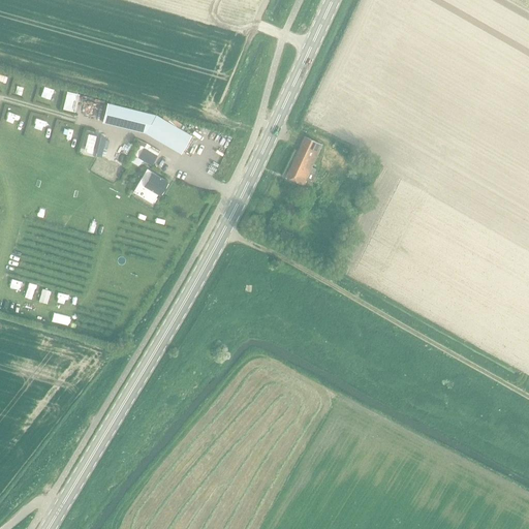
[(36,92),(39,80),(34,79),(30,90),(36,92)]
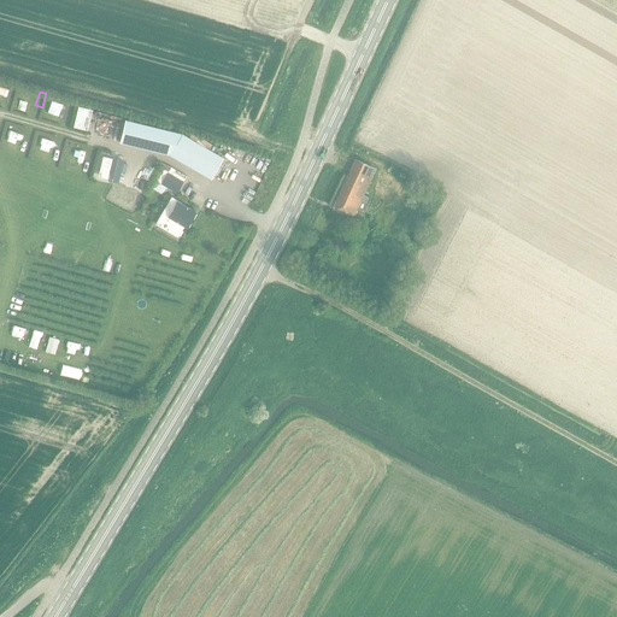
[(65,112),(72,115),(76,101),(69,100),(65,112)]
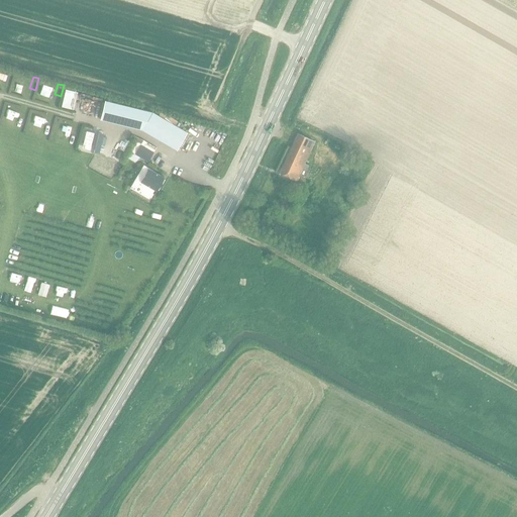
[(88,104),(91,93),(85,91),(82,102),(88,104)]
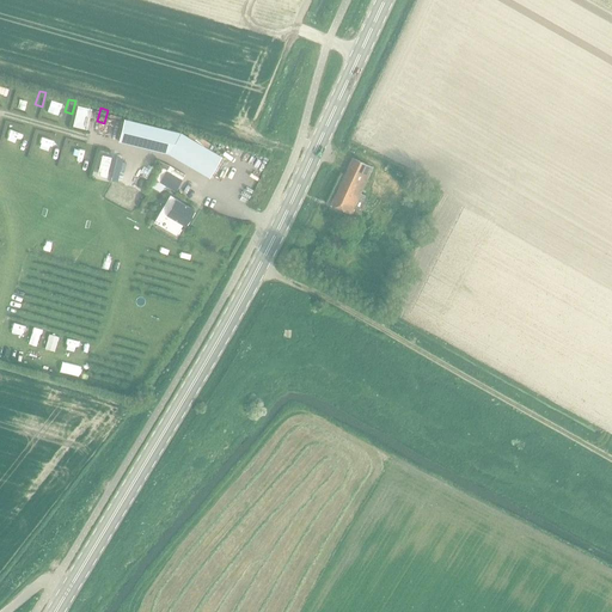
[(124,120),(118,141),(169,153),(209,177),(221,157),(181,133),(124,120)]
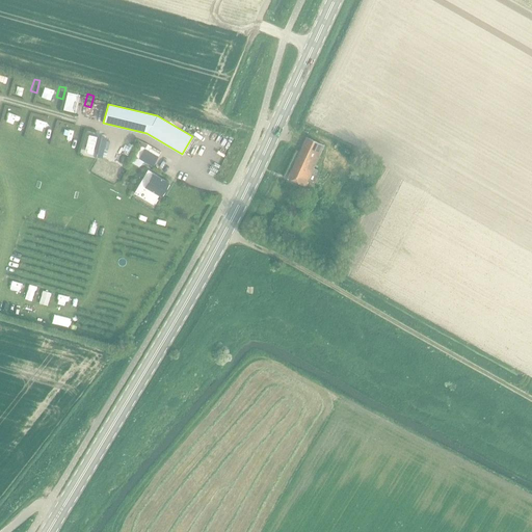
[(111,129),(106,147),(115,150),(121,131),(111,129)]
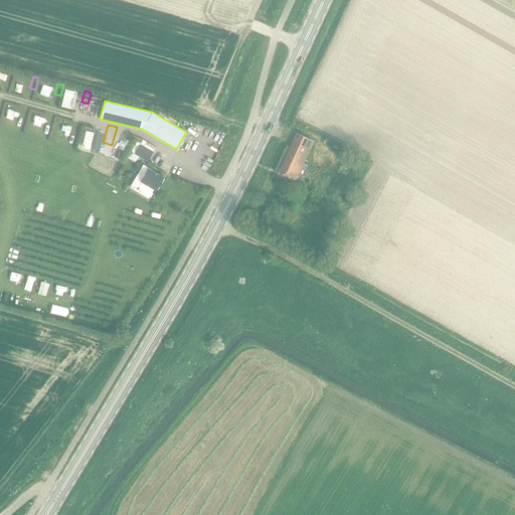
[(279,172),(295,180),(313,141),(297,133),(279,172)]
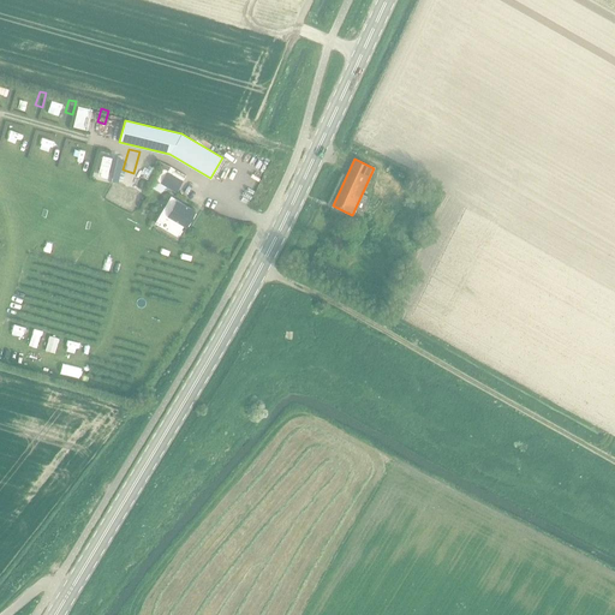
[(161,166),(154,178),(161,183),(175,191),(181,181),(185,175),(160,160),(157,165),(161,166)]
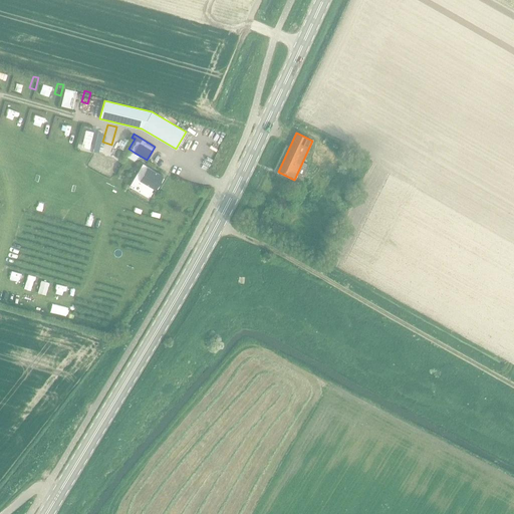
[(94,152),(90,168),(115,174),(119,158),(94,152)]
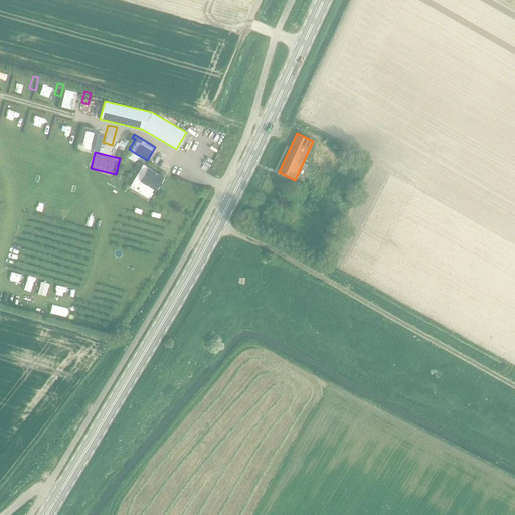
[(141,170),(131,187),(149,198),(154,189),(155,190),(163,177),(144,165),(141,170)]
